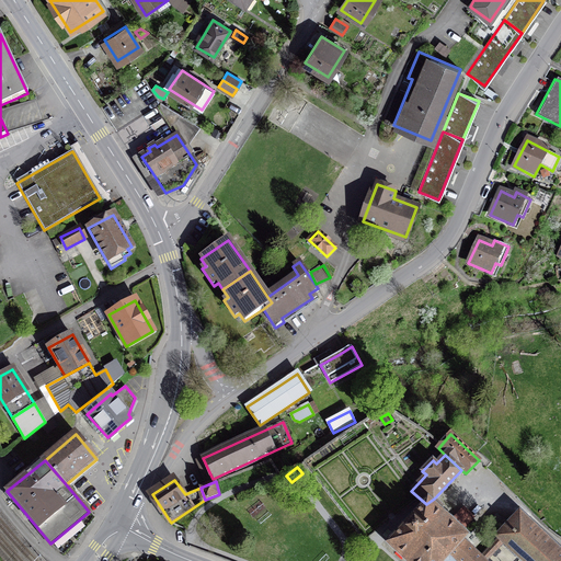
[(434,499),(426,504),(390,542),(410,560),(442,560),(443,560),(462,539),(467,544),(474,537),(467,529),(476,521),(464,508),(455,518),(434,499)]
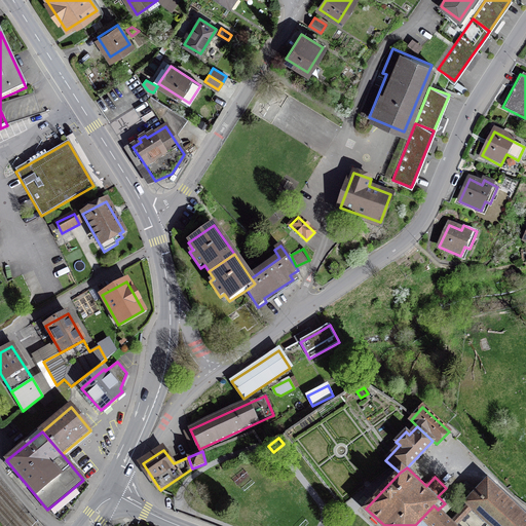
[(467,502),(492,525),(525,525),(525,518),(487,482),(467,502)]
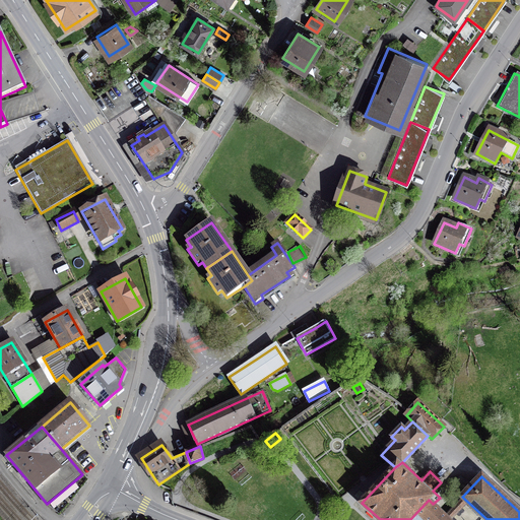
[(429,500),(410,519),(423,519),(424,519),(449,519),(433,504),(429,500)]
